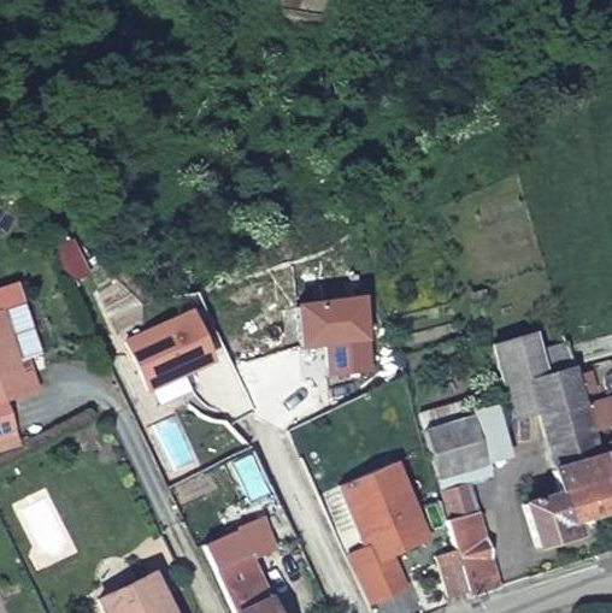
[(3,307),(23,300),(17,282),(0,287),(0,305),(3,305),(3,307)]
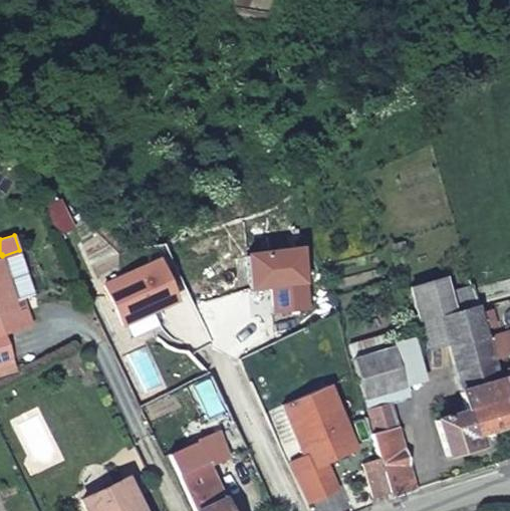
[(250,252),(254,286),(275,284),(277,310),(310,306),(303,247),(250,252)]
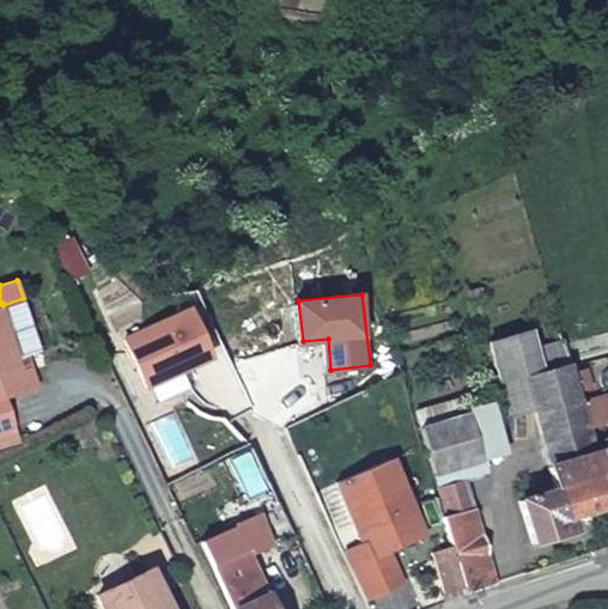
[(23,298),(2,305),(17,352),(38,346),(23,298)]
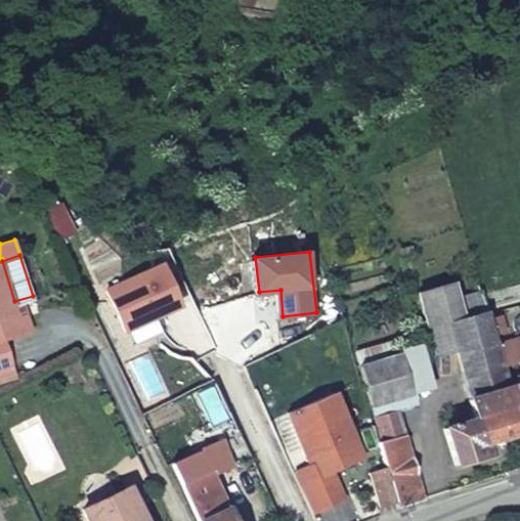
[(2,261),(2,259),(0,259),(0,392),(18,385),(4,334),(24,328),(33,326),(29,310),(19,313),(14,301),(2,261)]
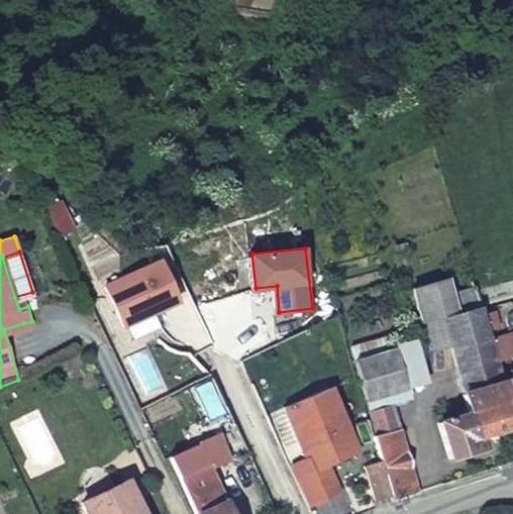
[(161,258),(107,282),(126,323),(180,298),(161,258)]
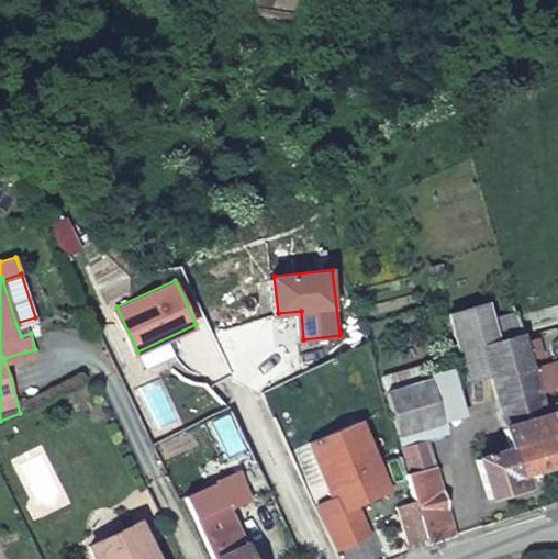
[(557,428),(529,330),(505,336),(495,300),(455,311),(473,376),(494,369),(510,424),(508,425),(513,446),(481,457),(494,495),(529,484),(526,473),(557,461),(557,428)]
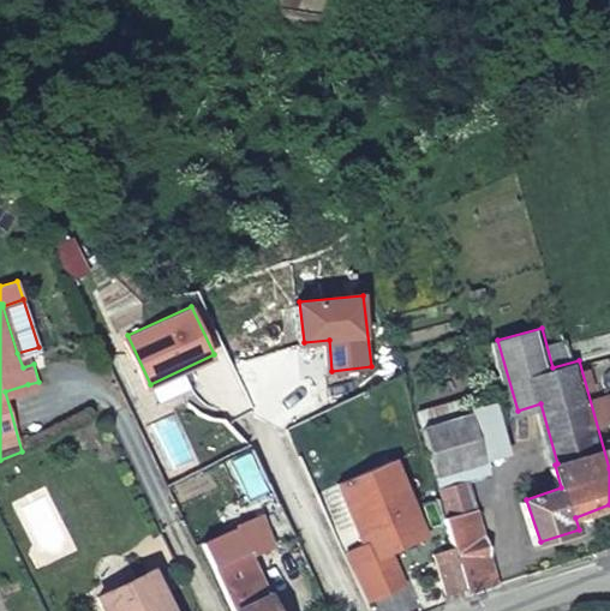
[(474,411),(489,459),(514,451),(500,402),(474,411)]
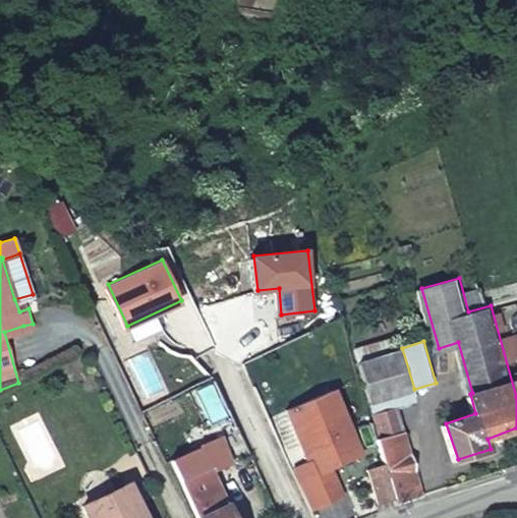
[(375,401),(414,389),(402,348),(362,360),(375,401)]
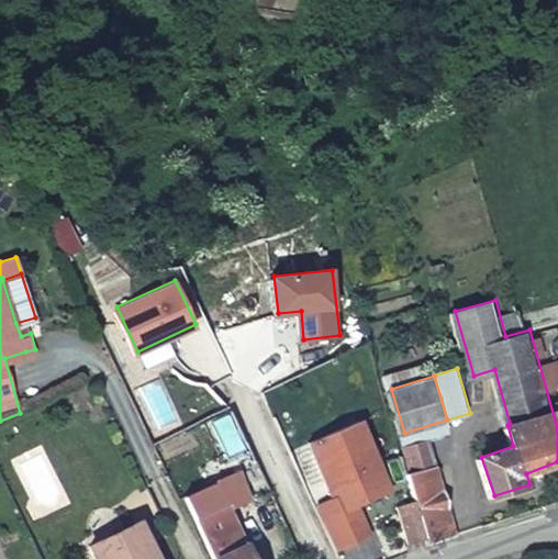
[(343,551),(374,537),(360,507),(393,492),(363,422),(313,443),(337,499),(322,505),(343,551)]
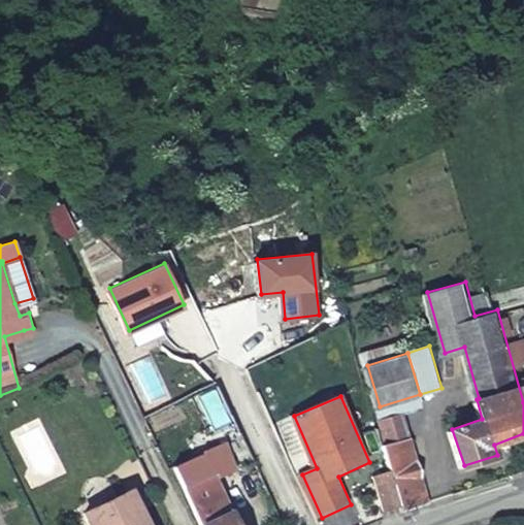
[(389,440),(385,441),(392,468),(404,509),(404,510),(414,506),(432,499),(407,412),(383,419),(389,440)]
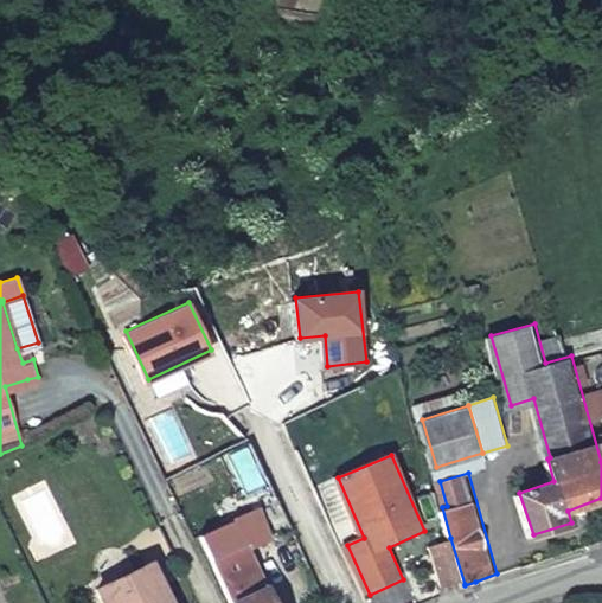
[(242,519),(198,538),(230,602),(275,602),(249,547),(290,528),(276,500),(239,517),(242,519)]
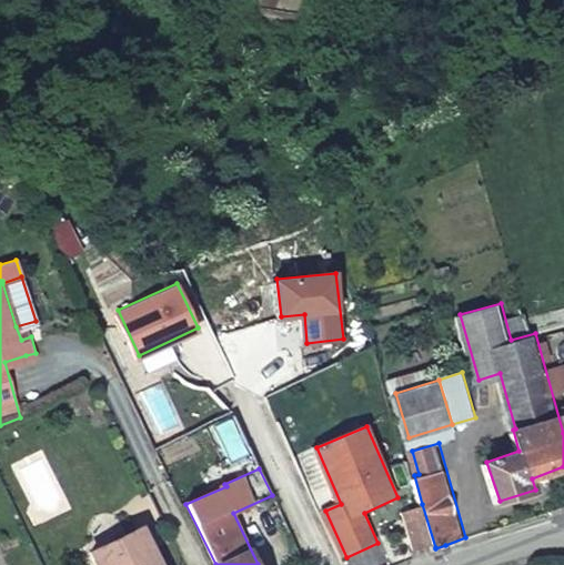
[(435,547),(422,504),(406,510),(419,552),(435,547)]
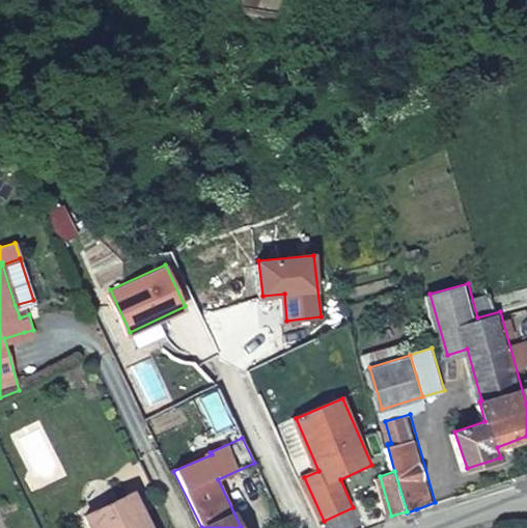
[(149,527),(133,492),(87,513),(94,527),(149,527)]
